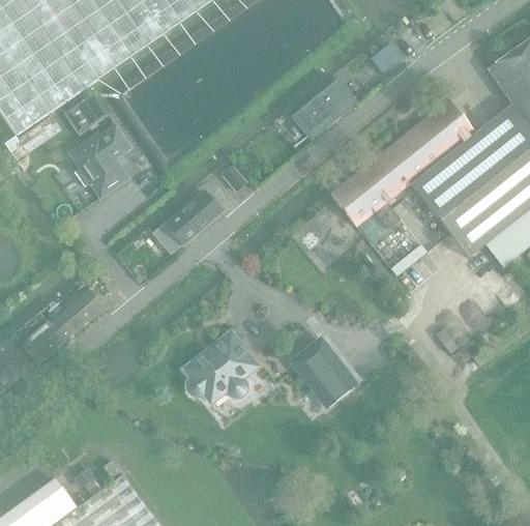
[(0,0),(0,111),(16,134),(51,113),(213,0),(0,0)]
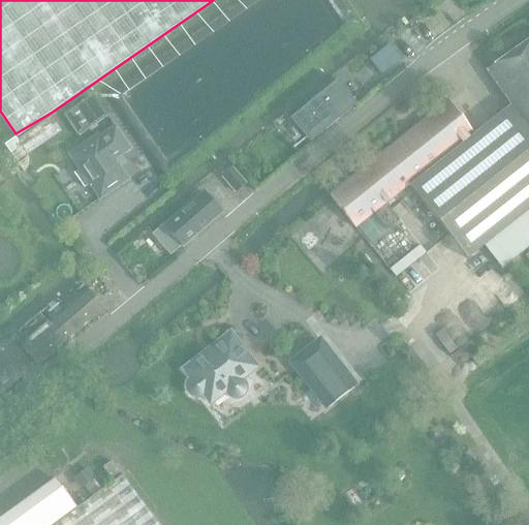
[(416,125),(330,193),(355,225),(358,223),(370,240),(385,227),(398,217),(391,207),(385,202),(402,188),(409,183),(467,255),(481,243),(483,244),(500,266),(528,243),(528,39),(489,68),(514,104),(474,133),(464,119),(448,99),(416,125)]
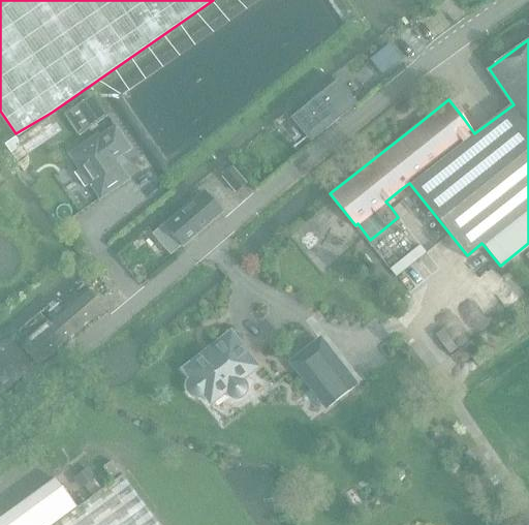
[(391,41),(372,57),(384,72),(403,57),(391,41)]
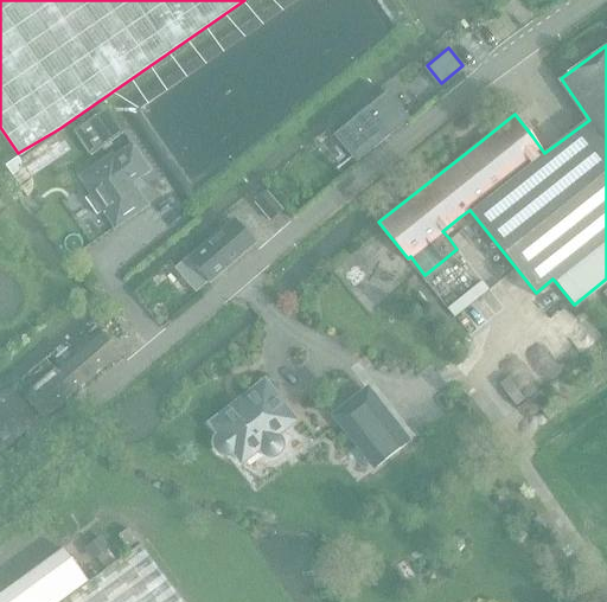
[(388,89),(333,133),(334,134),(337,133),(353,153),(337,166),(338,167),(408,110),(407,109),(403,111),(387,91),(389,90),(388,89)]
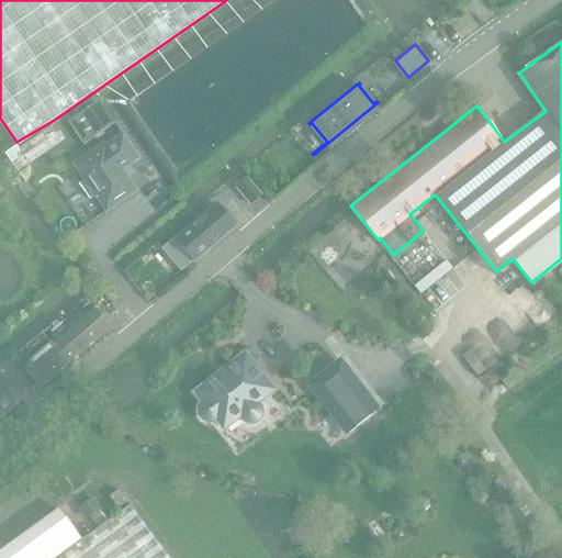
[(68,119),(85,142),(115,120),(99,98),(68,119)]
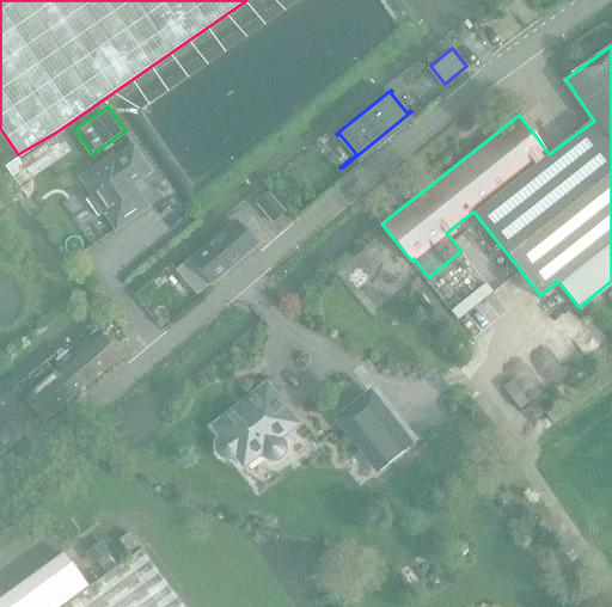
[(71,148),(59,132),(20,158),(18,155),(5,164),(26,195),(31,189),(32,186),(32,183),(31,178),(31,176),(71,148)]
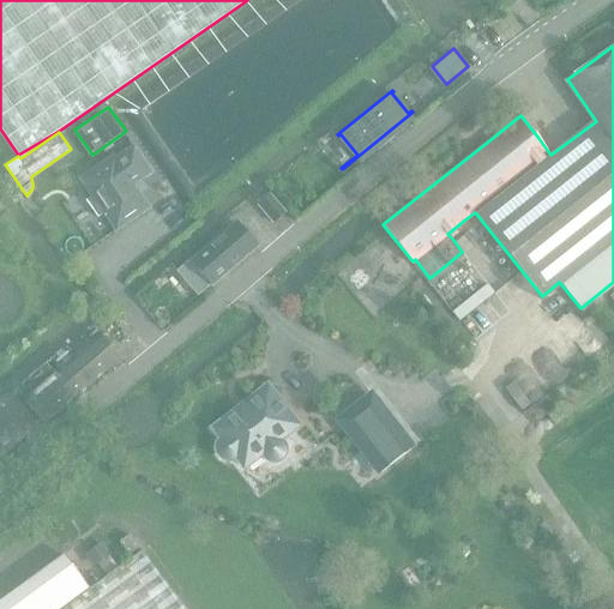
[(133,181),(151,169),(134,144),(115,156),(114,154),(82,175),(94,193),(88,197),(98,213),(104,209),(116,227),(149,204),(133,181)]
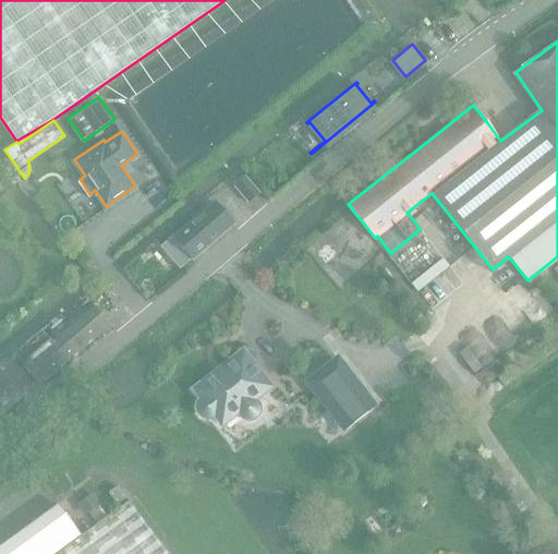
[(259,192),(244,175),(232,184),(247,202),(259,192)]
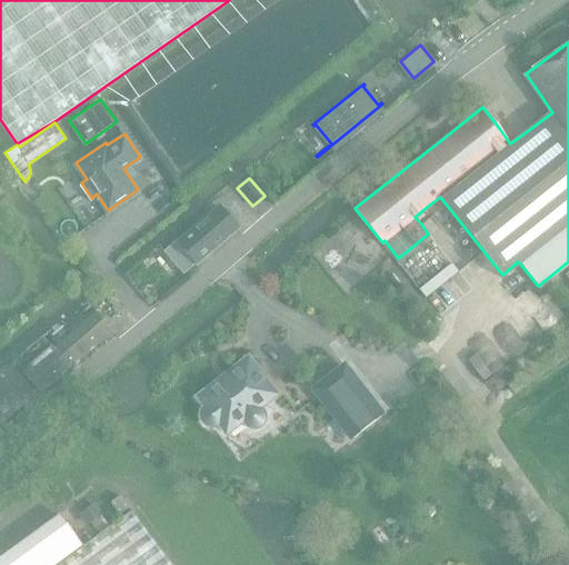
[(185,271),(197,261),(239,226),(220,205),(167,251),(185,271)]
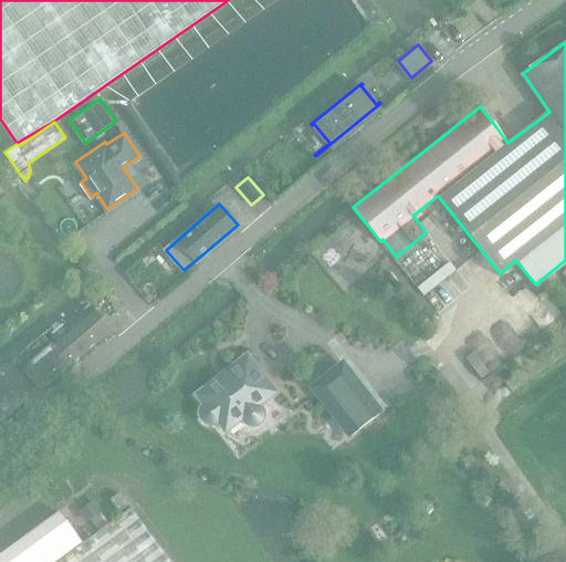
[(468,237),(458,245),(465,255),(477,247),(468,237)]
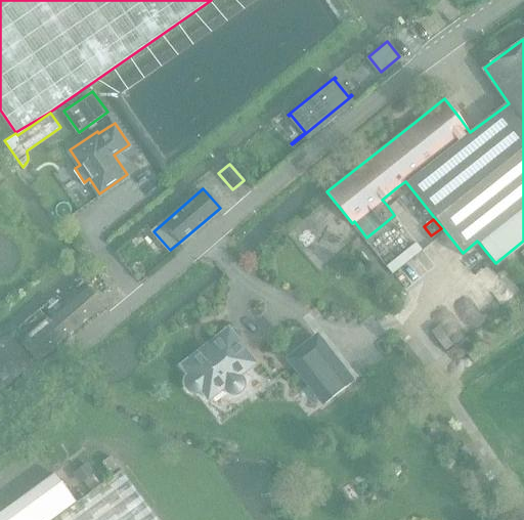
[(20,340),(39,360),(104,304),(87,284),(20,340)]
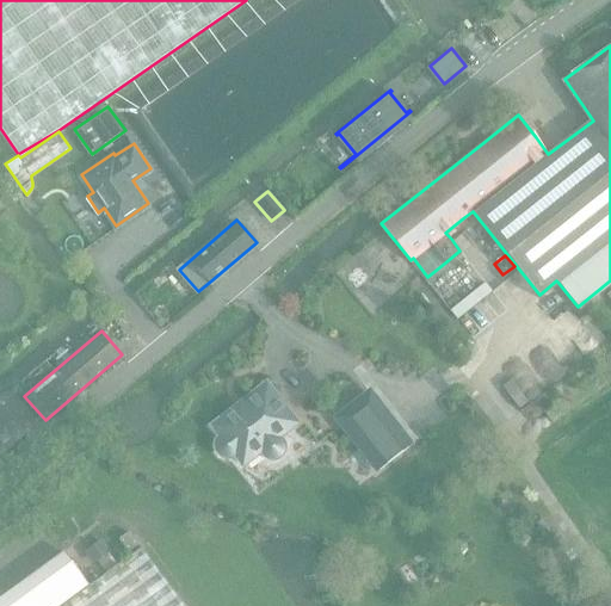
[(235,452),(245,465),(260,453),(265,457),(271,459),(278,458),(283,453),(285,447),(285,441),(282,436),(297,422),(267,383),(246,400),(247,402),(236,410),(235,408),(214,425),(221,436),(218,439),(217,444),(218,449),(221,452),(226,455),(230,455),(235,452)]
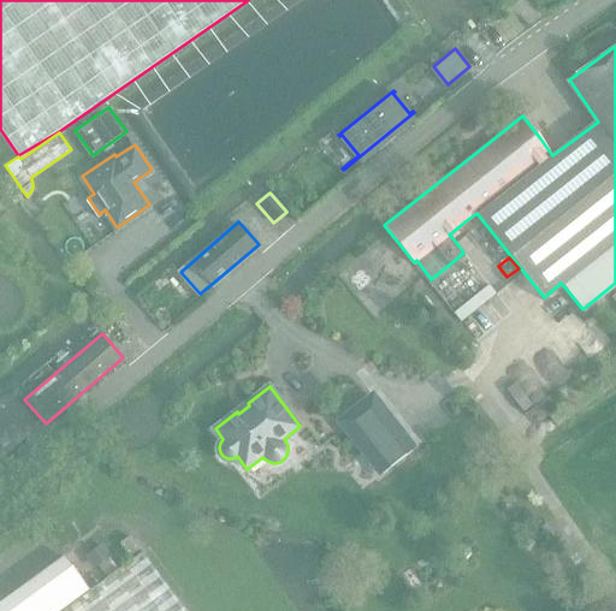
[(372,387),(335,417),(378,473),(416,443),(372,387)]
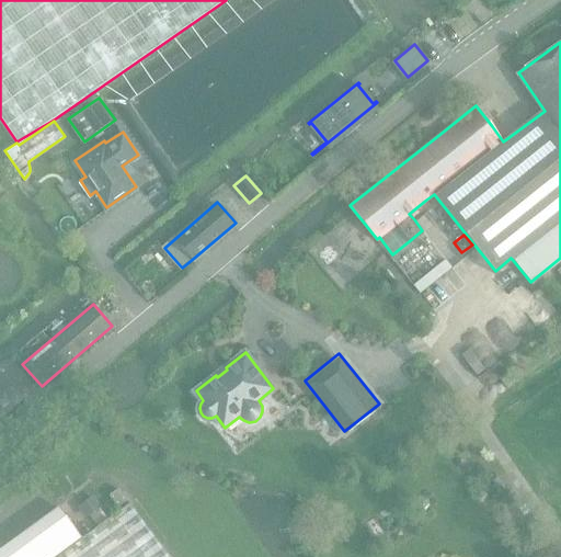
[(126,496),(117,485),(109,492),(117,503),(126,496)]
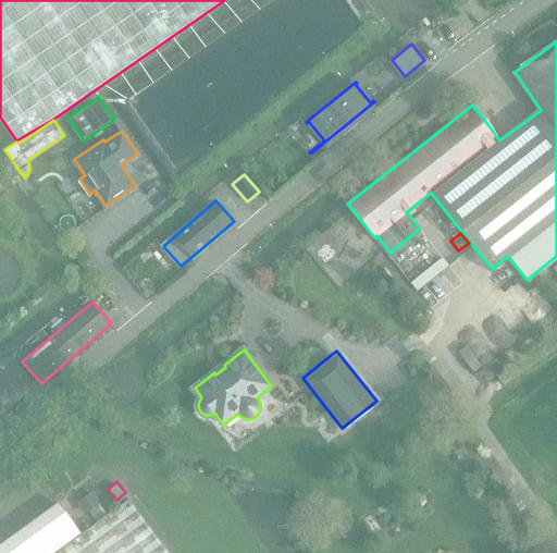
[(93,489),(76,500),(85,512),(88,508),(99,501),(100,500),(93,489)]
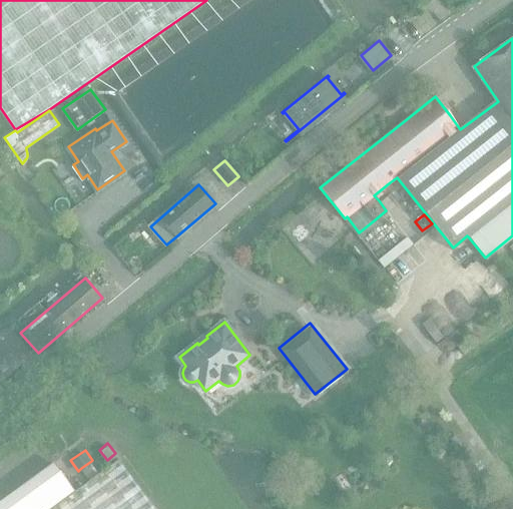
[(89,478),(73,490),(46,508),(154,508),(117,457),(98,471),(89,478)]
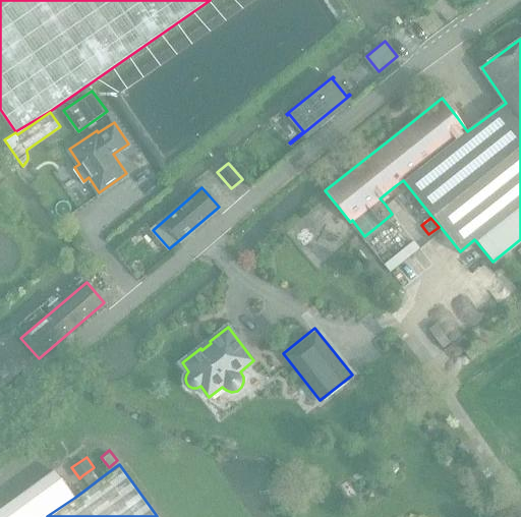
[(93,468),(82,475),(91,485),(100,478),(93,468)]
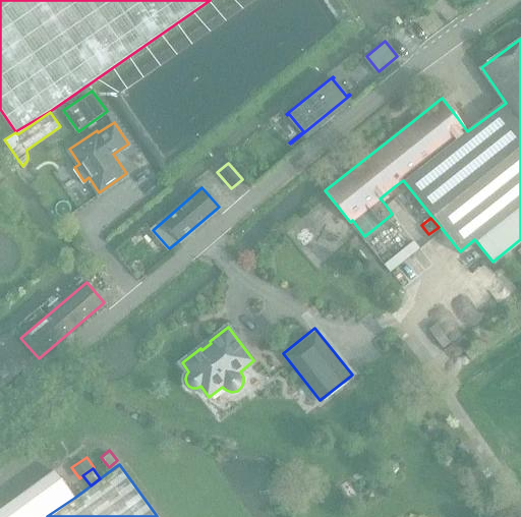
[(0,516),(47,516),(74,498),(54,469),(0,509),(0,516)]
